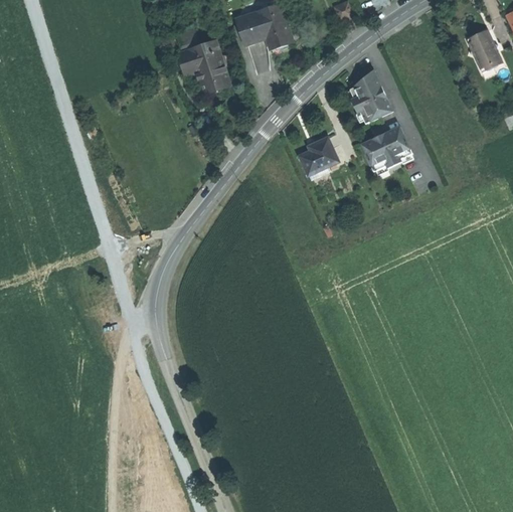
[(352,13),(347,0),(335,5),(340,18),(352,13)]
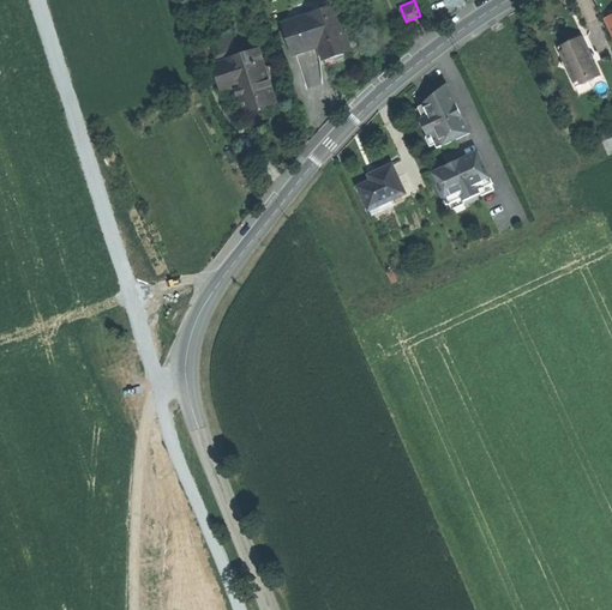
[(318,7),(283,19),(293,50),(318,42),(322,55),(336,50),(349,47),(335,2),(318,7)]
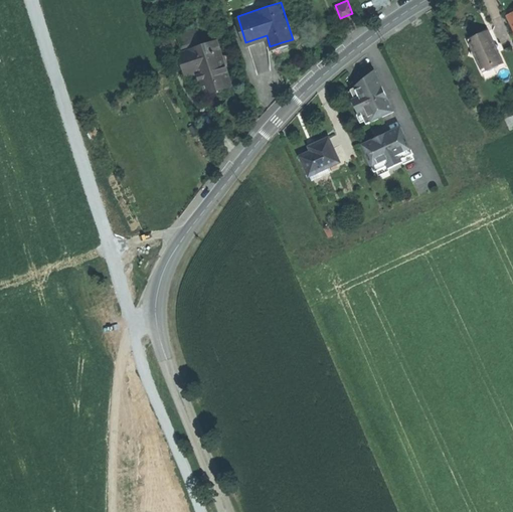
[(493,41),(487,28),(480,31),(476,33),(477,36),(468,41),(471,48),(470,52),(474,53),(480,67),(490,63),(491,66),(502,61),(496,48),(498,43),(493,41)]
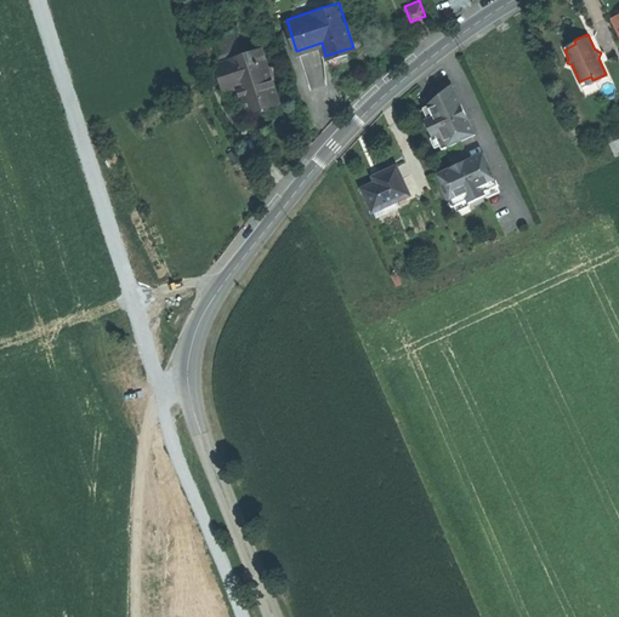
[(278,100),(260,47),(216,63),(222,80),(234,76),(246,110),(261,106),(278,100)]
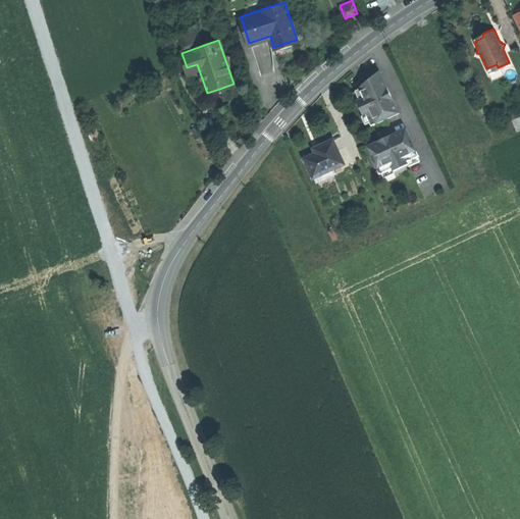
[(358,97),(356,99),(362,113),(365,111),(370,123),(398,110),(378,68),(372,73),(366,79),(369,82),(360,86),(359,84),(358,85),(359,87),(354,88),(358,97)]
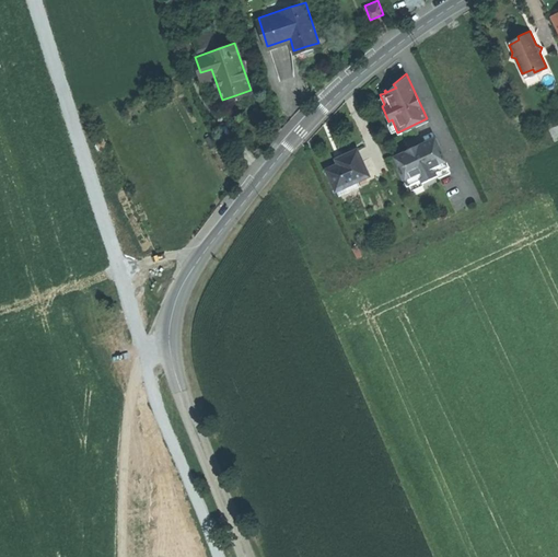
[(449,164),(434,135),(423,140),(402,150),(392,154),(406,184),(419,177),(421,181),(437,174),(438,176),(449,171),(446,165),(449,164)]
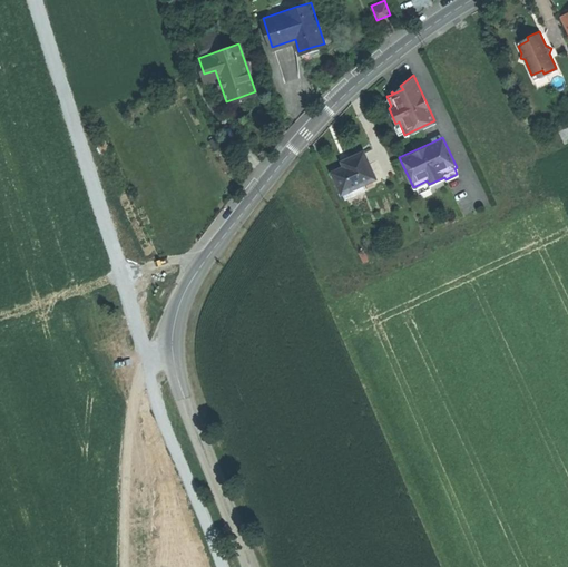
[(363,150),(352,155),(342,159),(344,165),(332,170),(342,192),(374,177),(363,150)]
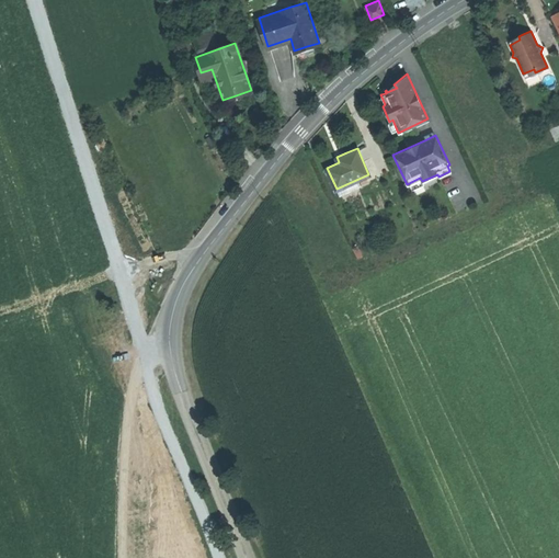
All buildings are outlined.
